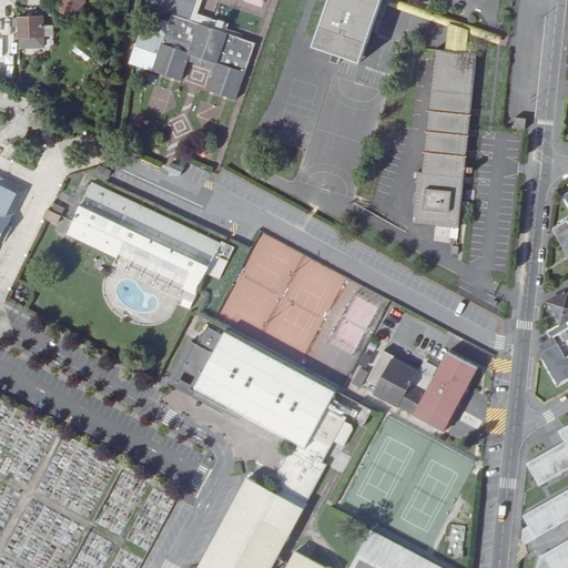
[(66,0),(62,12),(71,14),(80,18),(87,0),(66,0)]
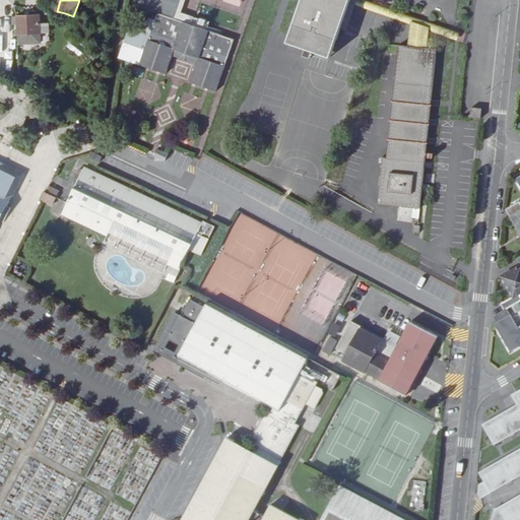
[(136,0),(136,4),(158,12),(140,63),(167,72),(175,48),(200,56),(198,63),(191,81),(218,89),(235,39),(175,17),(180,0),(136,0)]
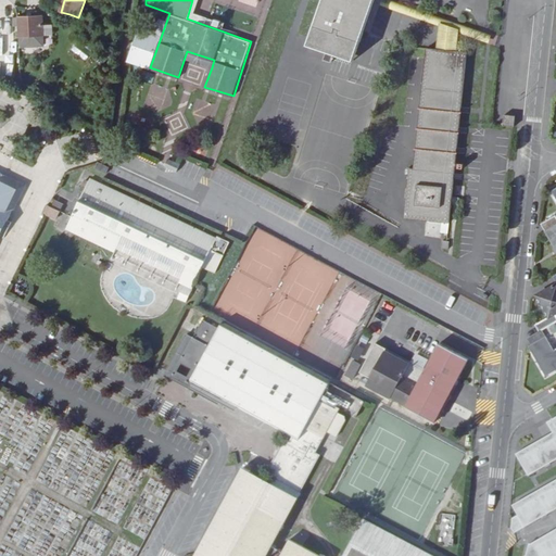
[(354,62),(361,41),(374,4),(375,0),(324,0),(316,26),(308,47),(354,62)]
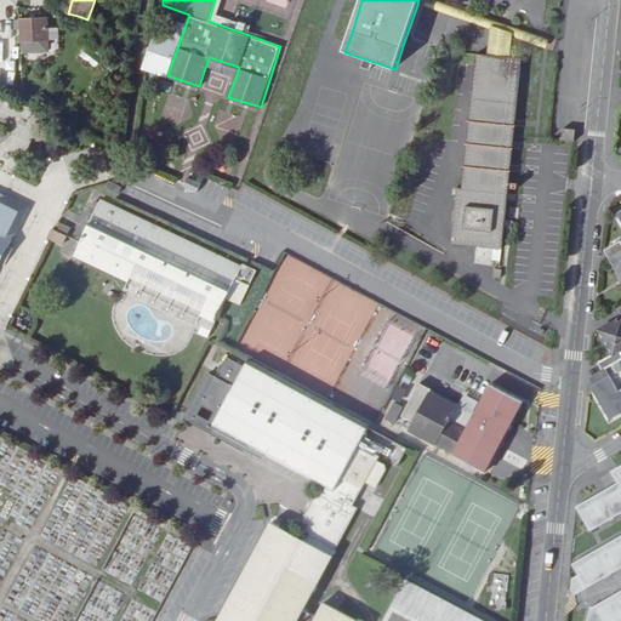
[(491,30),(513,39),(558,53),(562,41),(444,0),(419,0),(417,5),(491,30)]
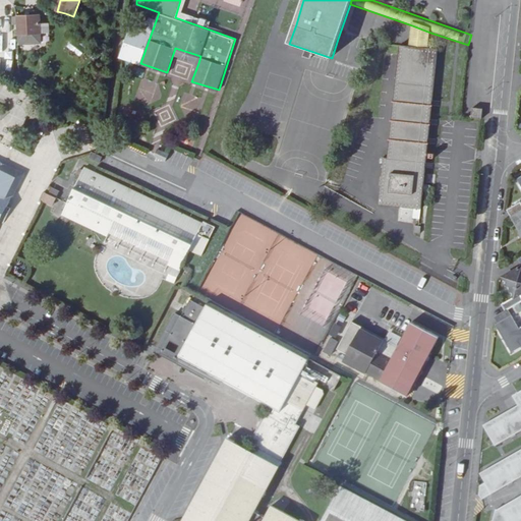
[(42,44),(41,15),(16,16),(17,45),(42,44)]
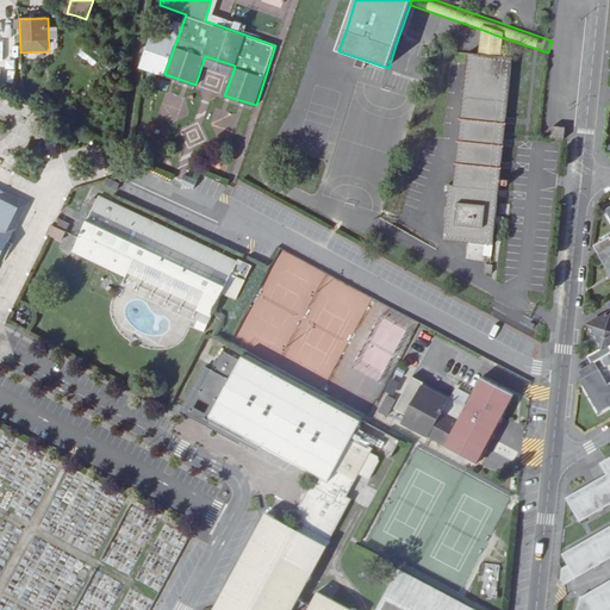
[(480,54),(502,56),(504,38),(483,30),(480,54)]
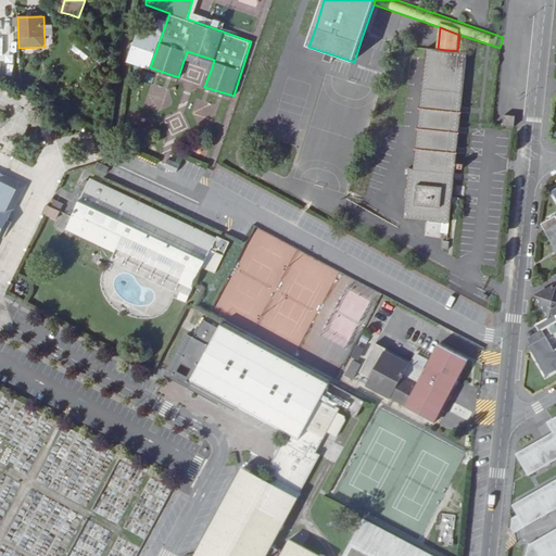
[(468,52),(457,51),(438,49),(427,48),(415,169),(411,168),(405,218),(442,222),(441,232),(450,234),(468,52)]
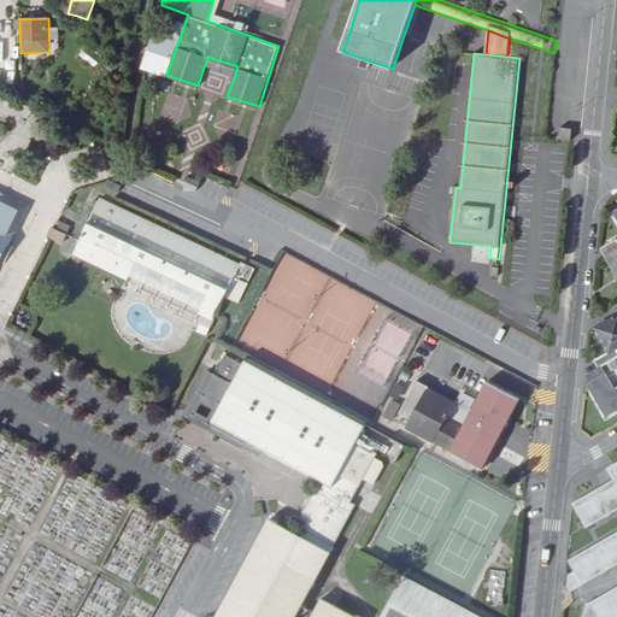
[(219,69),(235,75),(238,66),(207,57),(205,64),(219,69)]
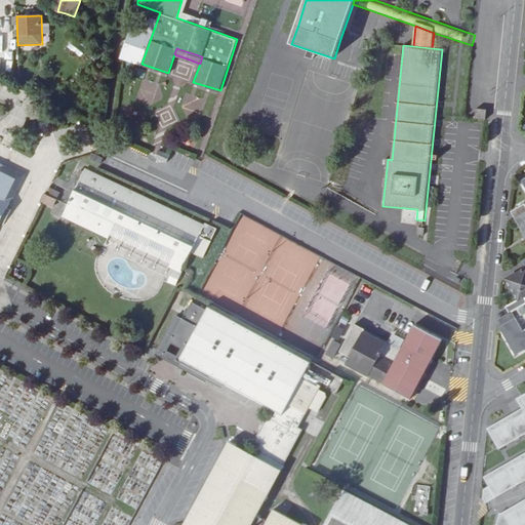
[(485,120),(486,110),(477,109),(476,119),(485,120)]
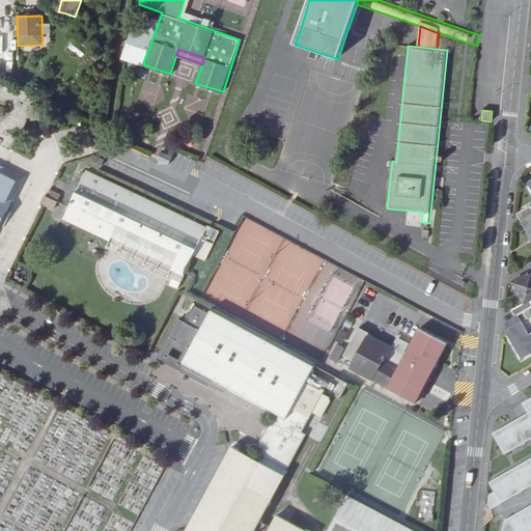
[(109,161),(94,154),(90,163),(105,170),(109,161)]
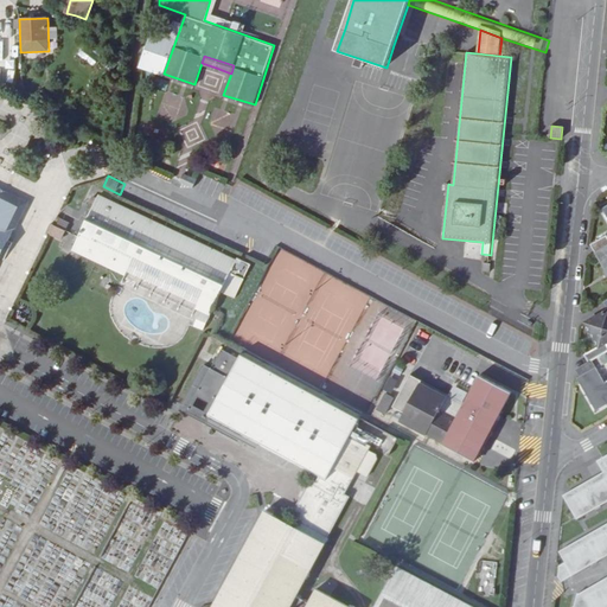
[(198,180),(190,177),(185,185),(193,189),(198,180)]
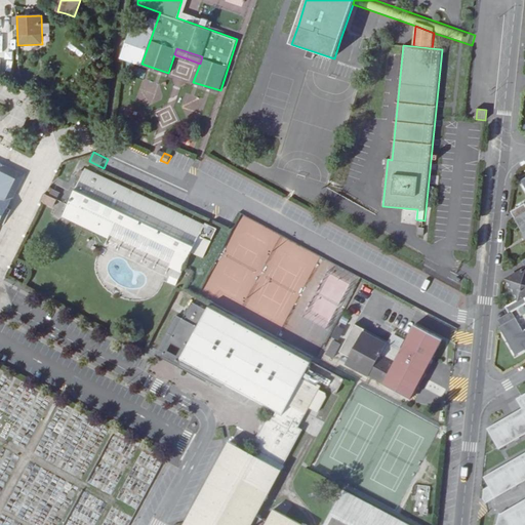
[(0,223),(24,176),(0,164),(0,223)]
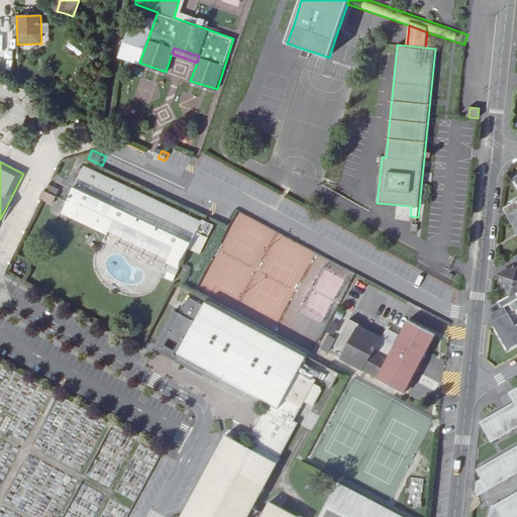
[(83,170),(64,209),(108,230),(181,266),(201,224),(116,185),(83,170)]
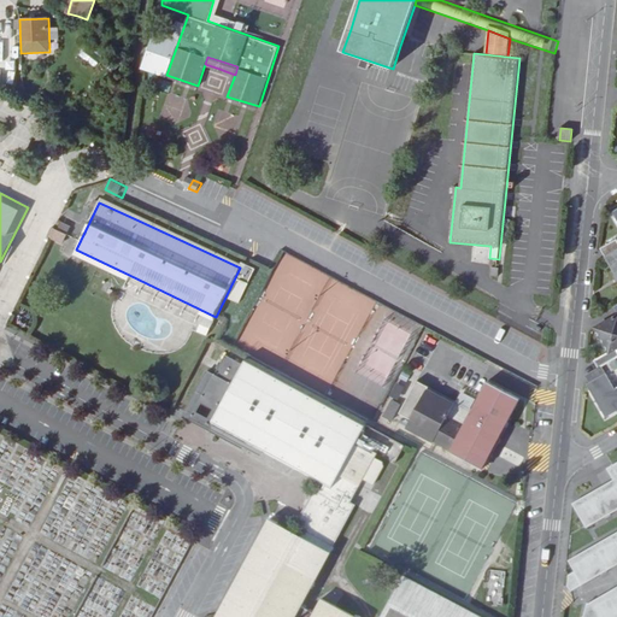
[(63,244),(66,235),(53,229),(50,238),(52,239),(63,244)]
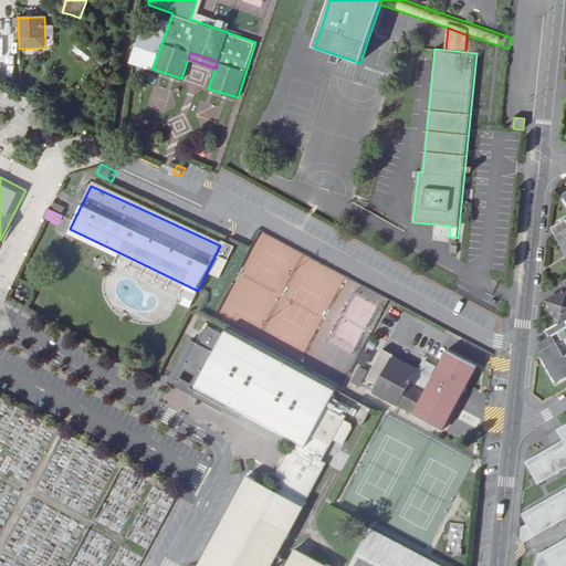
[(555,236),(565,229),(565,220),(551,229),(555,236)]
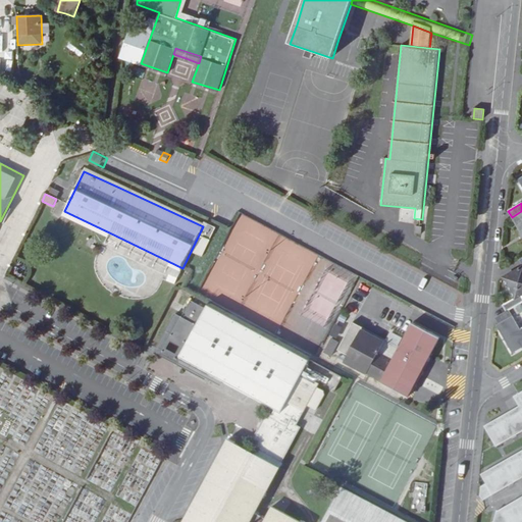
[(521,211),(512,217),(521,235),(521,257),(519,260),(521,265),(521,211)]
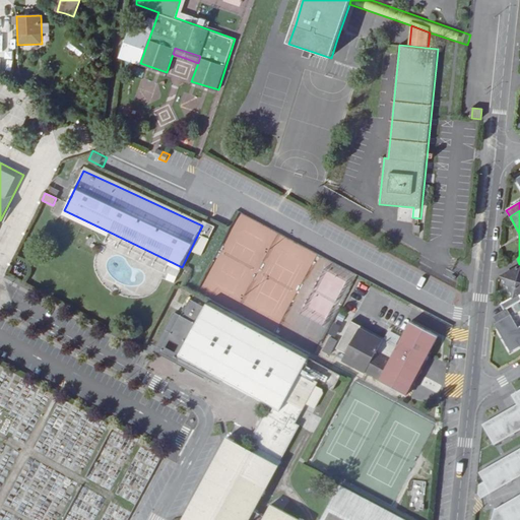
[(519,265),(501,277),(501,278),(512,298),(500,305),(504,310),(509,310),(519,302),(519,265)]
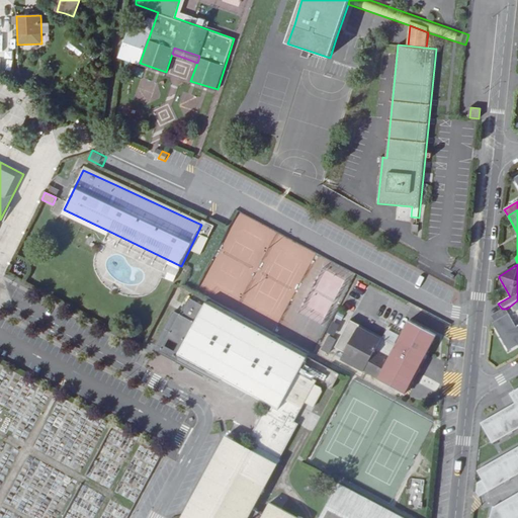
[(307,401),(316,406),(324,392),(323,387),(317,383),(318,380),(300,370),(308,356),(206,301),(178,354),(273,406),(271,411),(266,408),(251,436),(255,439),(253,444),(280,459),(299,424),(295,422),(303,409),(307,401)]
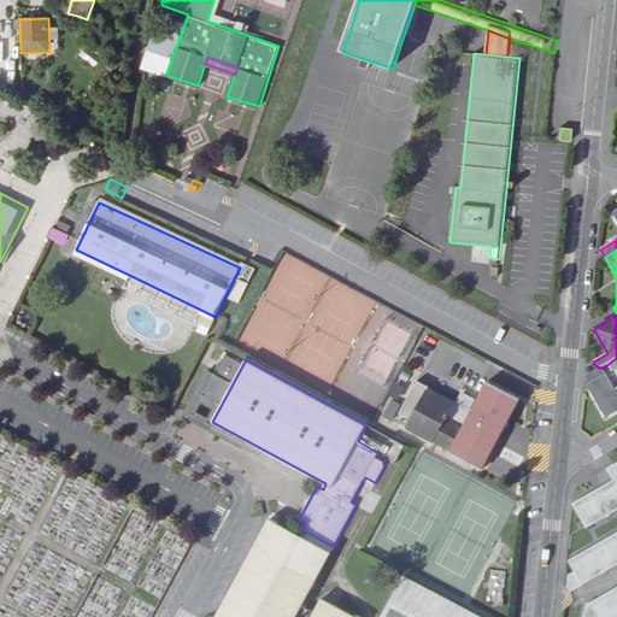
[(604,368),(598,368),(585,376),(589,385),(587,386),(606,418),(616,412),(616,388),(616,389),(604,368)]
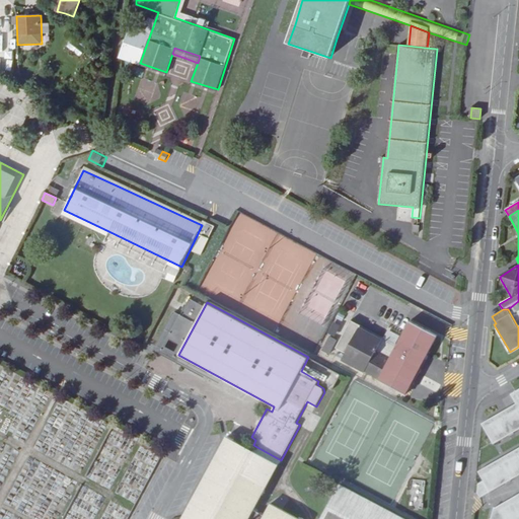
[(361,327),(362,325),(352,320),(337,348),(346,353),(343,360),(366,372),(367,371),(380,378),(379,379),(406,393),(438,336),(411,321),(394,351),(380,344),(383,339),(361,327)]
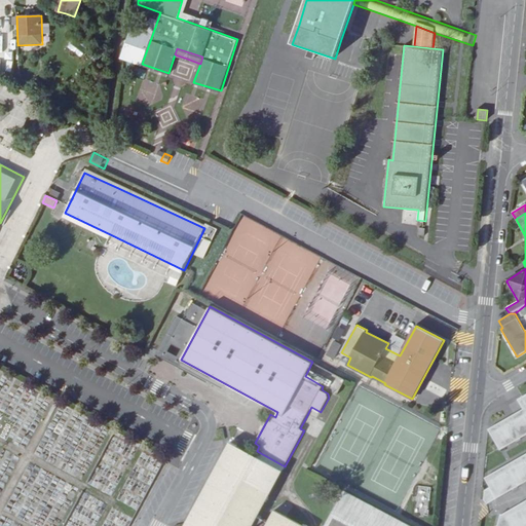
[(325,357),(334,360),(340,344),(331,340),(325,357)]
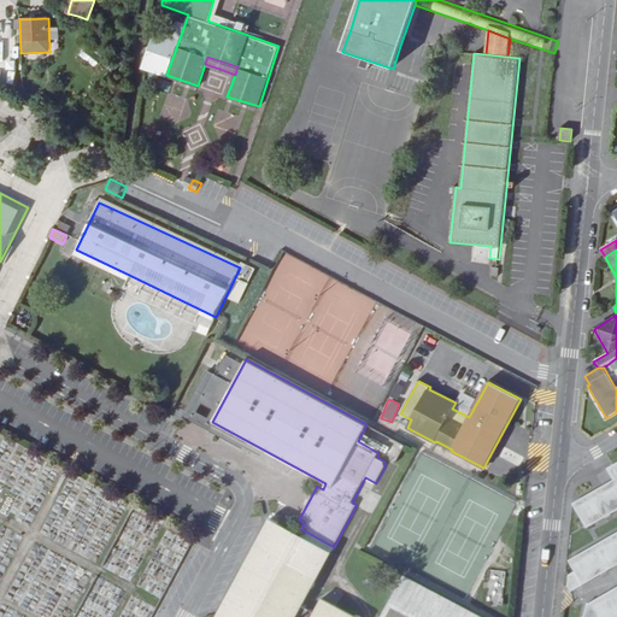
[(404,425),(407,418),(397,413),(393,419),(404,425)]
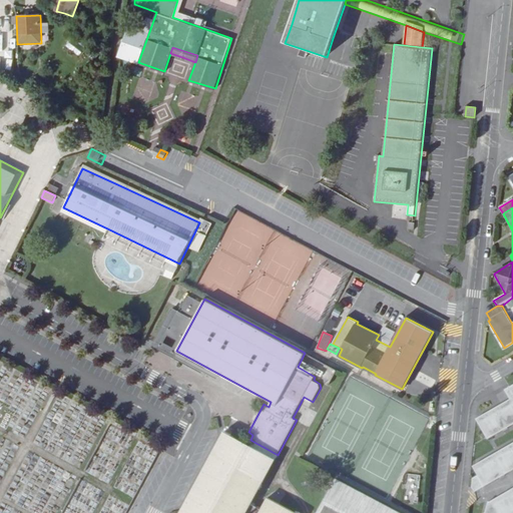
[(512,425),(512,385),(511,387),(512,390),(512,397),(511,399),(477,420),(488,439),(512,425)]
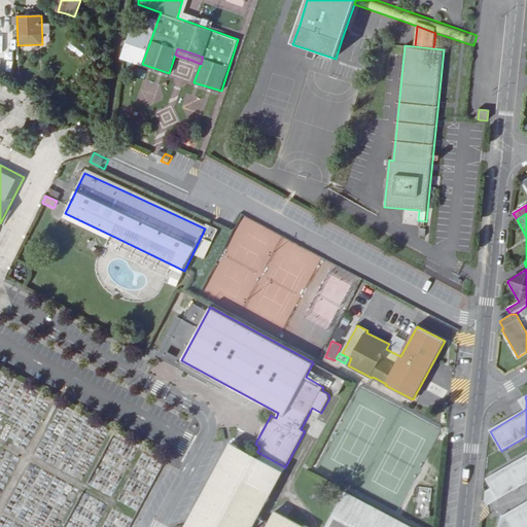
[(305,526),(276,512),(269,524),(259,518),(284,471),(283,471),(255,456),(231,444),(230,447),(185,526),(305,526)]
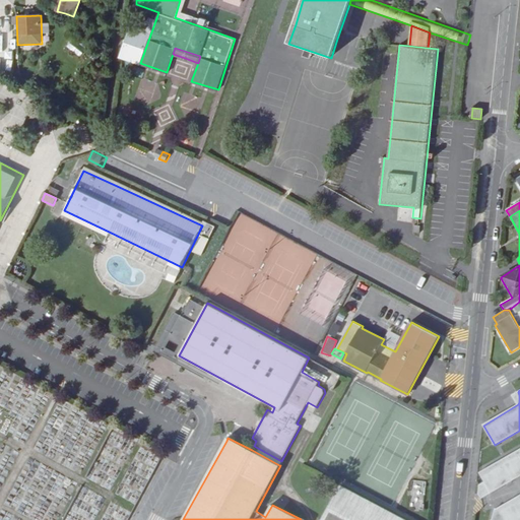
[(281,461),(254,446),(252,450),(279,465),(281,461)]
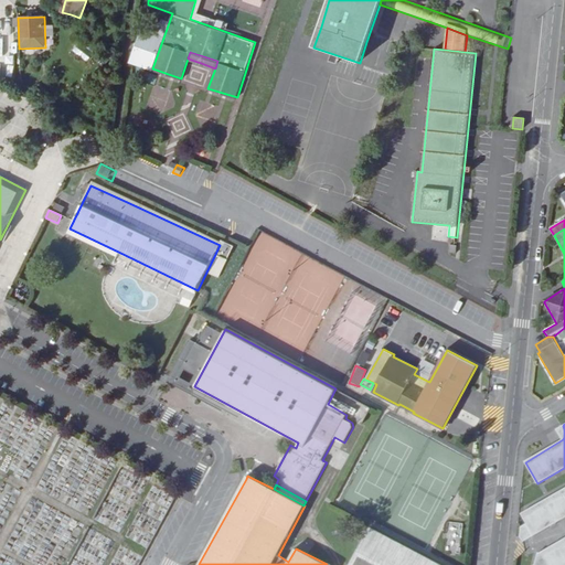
[(534,564),(564,564),(564,488),(521,514),(528,524),(521,528),(520,536),(523,542),(535,535),(564,518),(564,537),(564,539),(537,554),(534,564)]
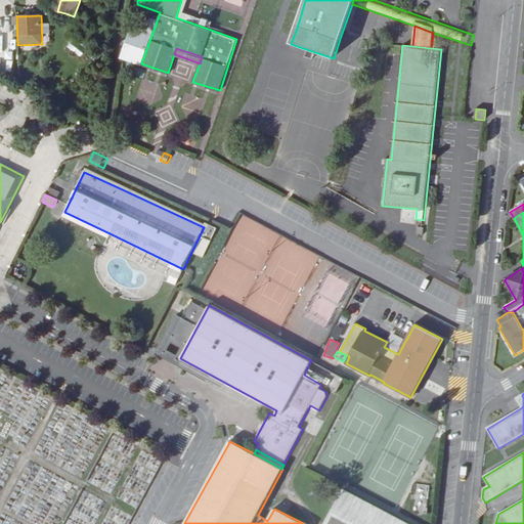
[(417,483),(412,511),(426,513),(429,485),(417,483)]
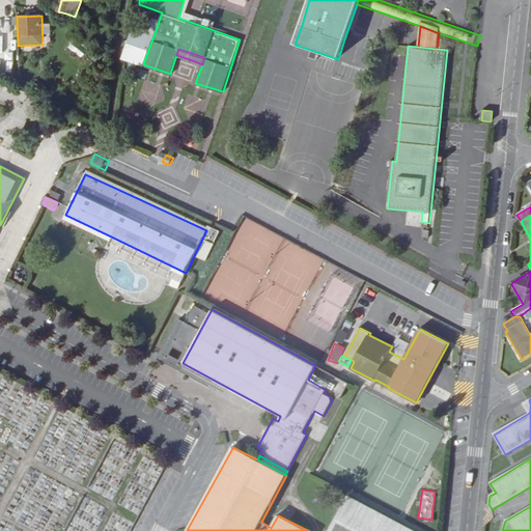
[(411,530),(350,498),(331,530),(411,530)]
